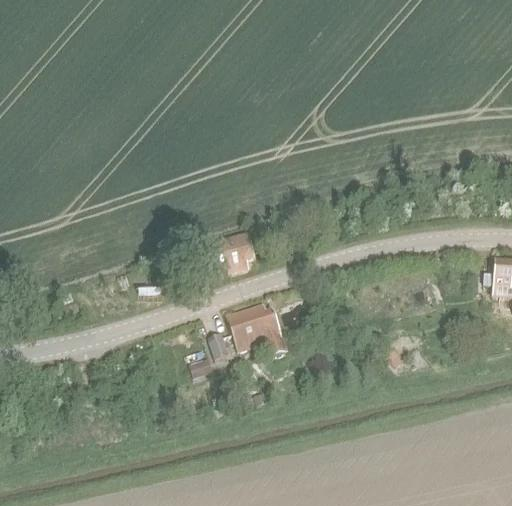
[(245,259),(252,257),(245,234),(202,246),(210,277),(247,267),(245,259)]
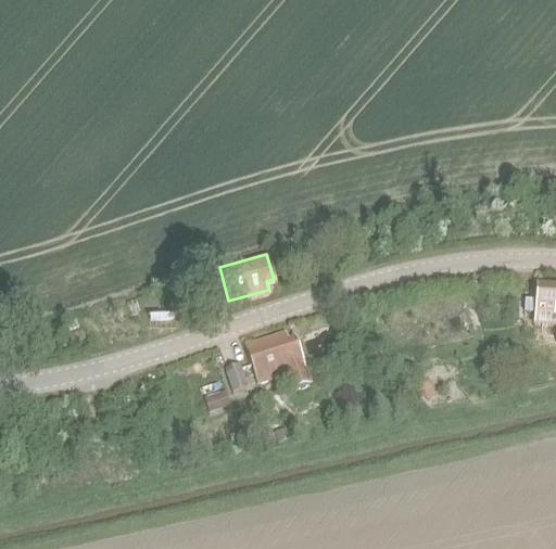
[(526,295),(525,308),(534,309),(533,321),(555,323),(555,337),(555,336),(555,282),(536,281),(535,296),(526,295)]
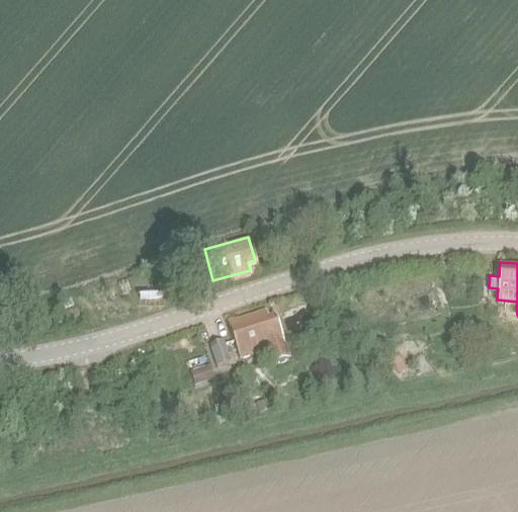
[(227,319),(239,356),(266,347),(271,360),(288,354),(274,311),(267,314),(265,307),(227,319)]
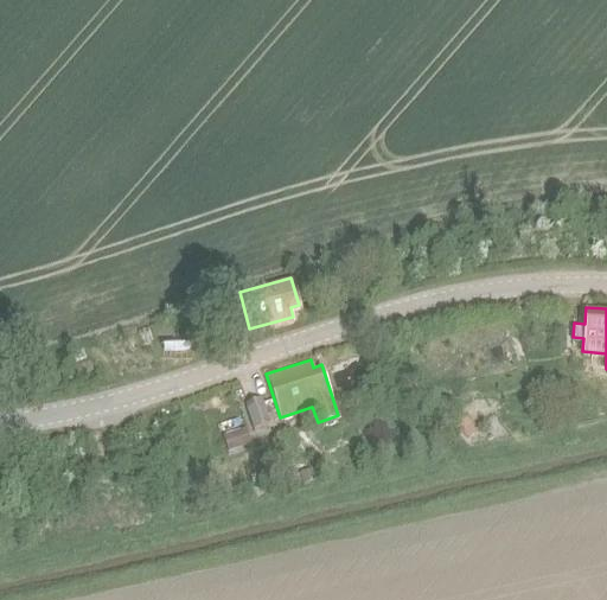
[(254,427),(269,421),(261,396),(246,401),(254,427)]
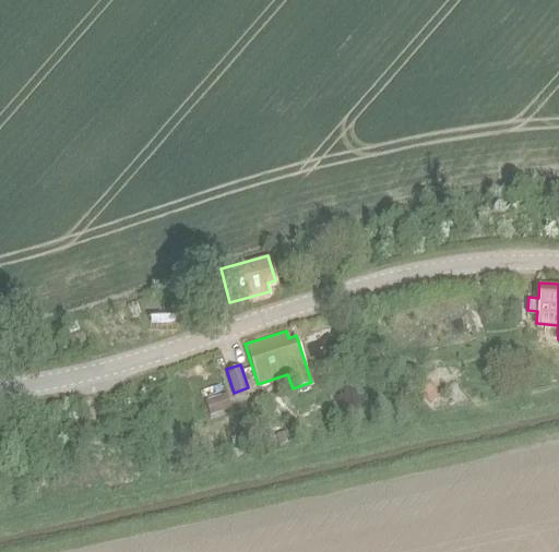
[(210,412),(232,405),(226,390),(204,396),(210,412)]
